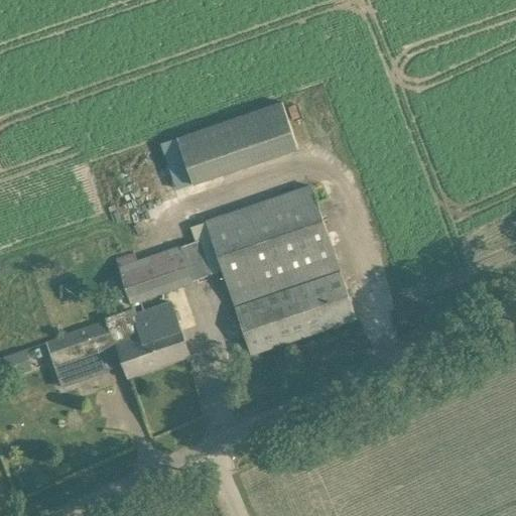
[(282,101),(177,136),(194,184),(298,148),(282,101)]
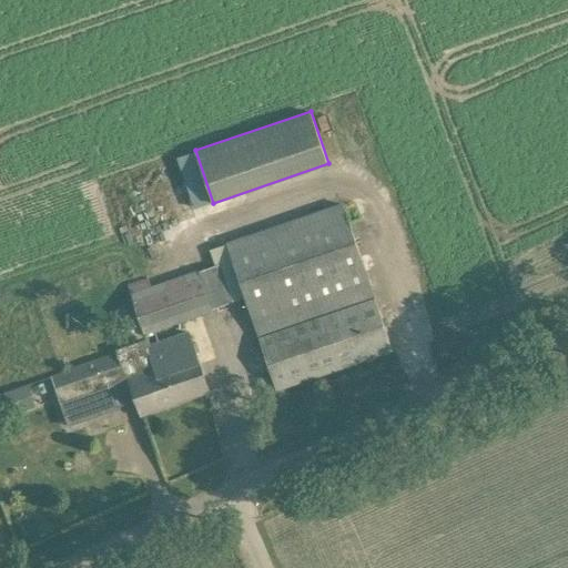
[(226,244),(257,334),(374,295),(343,204),(226,244)]
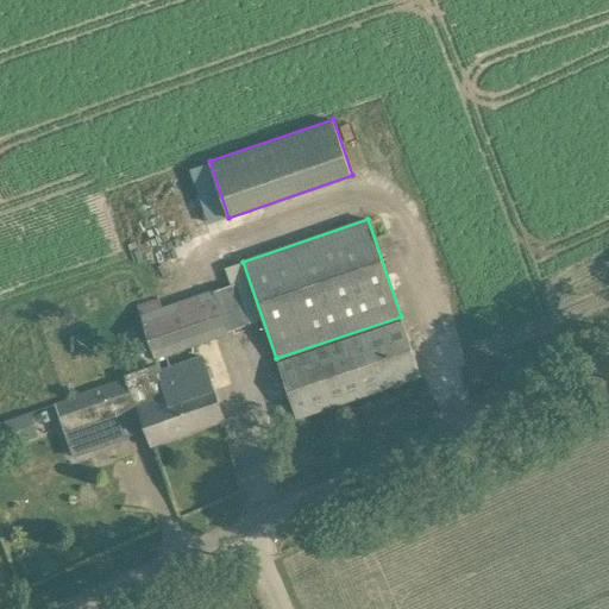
[(140,315),(155,356),(249,324),(236,283),(162,308),(158,296),(137,302),(140,315)]
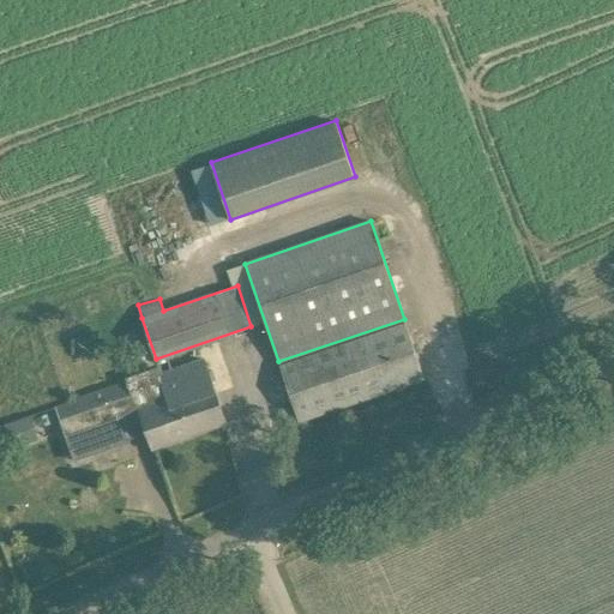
[(280,366),(298,421),(423,378),(405,323),(280,366)]
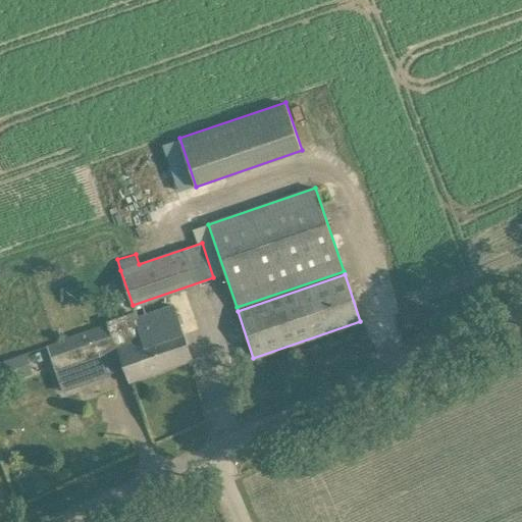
[(48,351),(62,392),(108,375),(100,350),(115,345),(116,349),(118,349),(129,380),(191,359),(185,340),(172,305),(108,327),(108,325),(47,346),(48,351)]
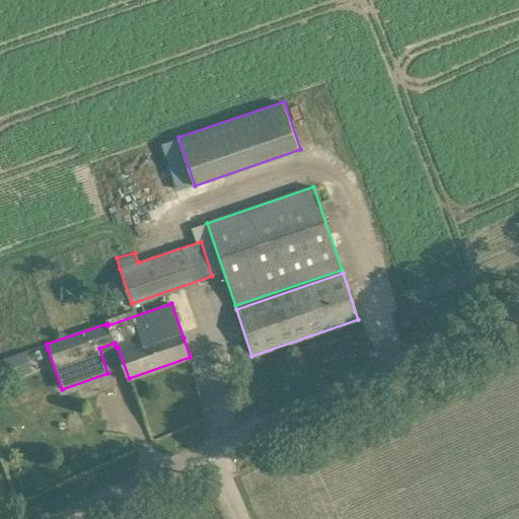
[(40,350),(30,353),(33,361),(42,358),(40,350)]
